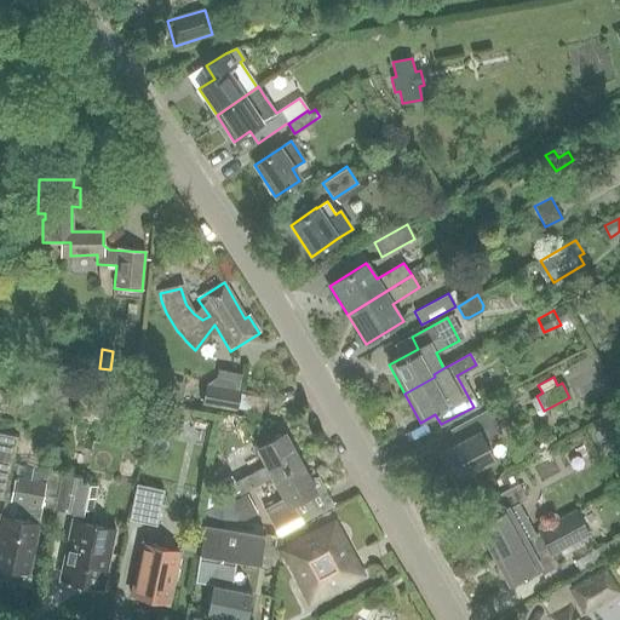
[(162,400),(178,402),(182,384),(166,382),(162,400)]
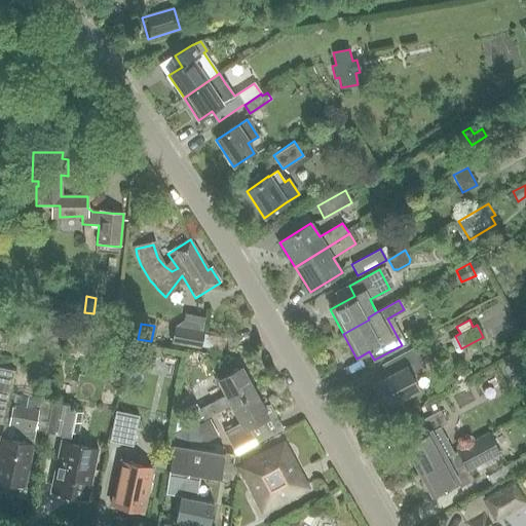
[(175,325),(172,342),(200,348),(204,331),(175,325)]
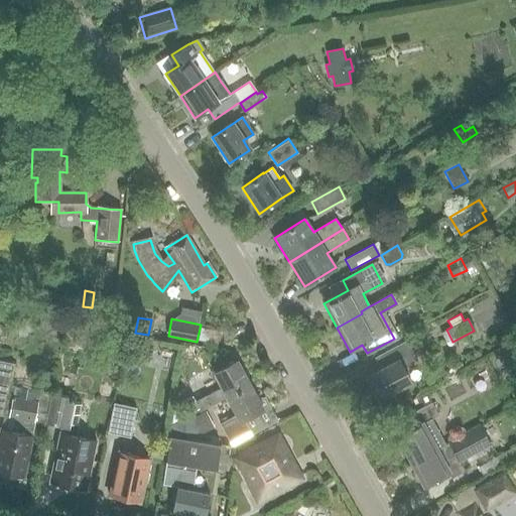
[(131,339),(128,351),(144,355),(146,342),(131,339)]
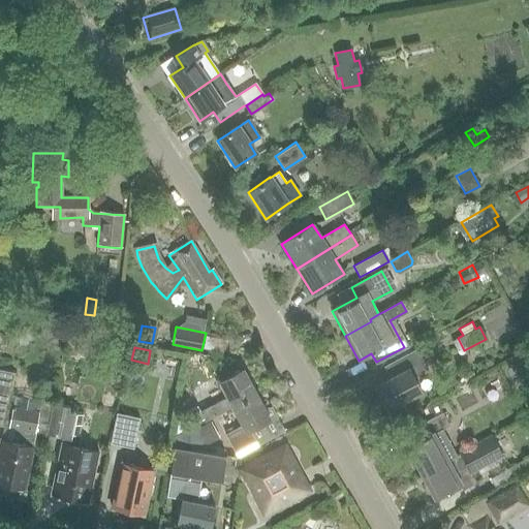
[(413,377),(428,370),(416,349),(392,362),(398,374),(373,387),(385,410),(421,392),(413,377)]
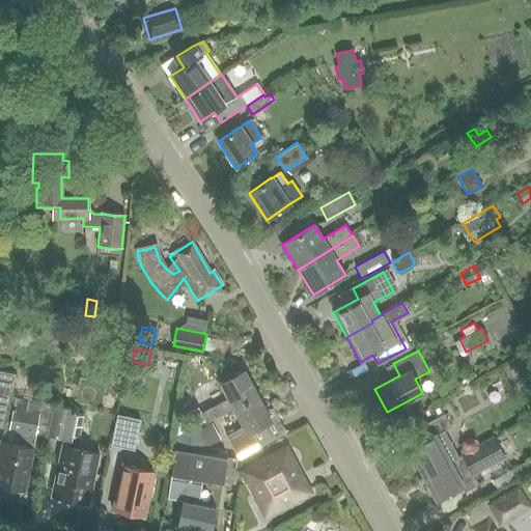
[(0,371),(0,426),(2,427),(14,374),(0,371)]
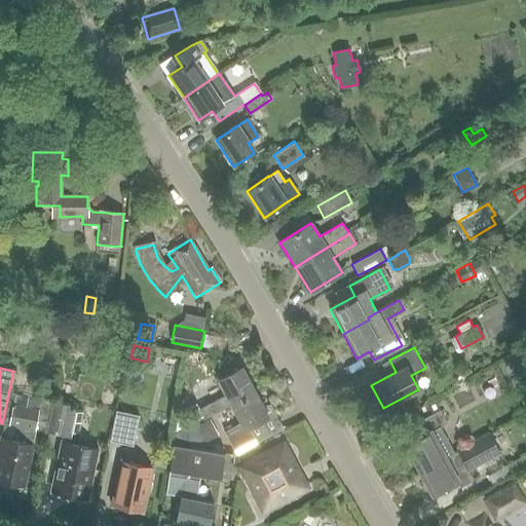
[(204,420),(216,414),(231,405),(255,392),(240,368),(218,380),(228,399),(223,402),(221,399),(199,411),(202,416),(204,420)]
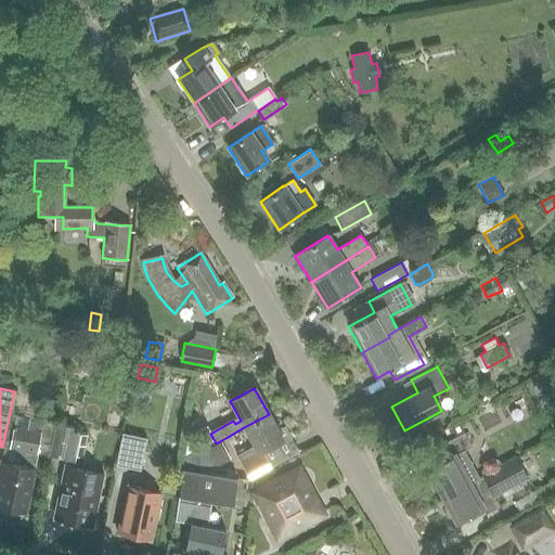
[(480,399),(474,402),(478,410),(485,405),(480,399)]
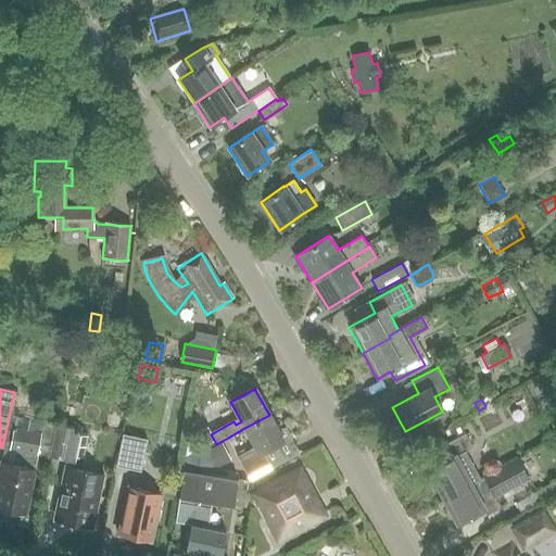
[(555,413),(545,419),(554,433),(555,432),(555,413)]
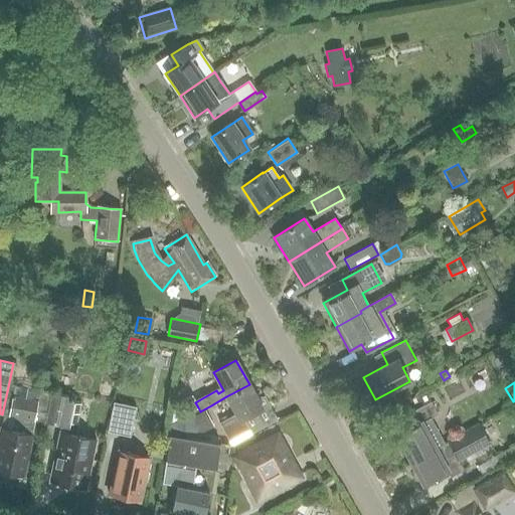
[(249,384),(226,396),(237,415),(221,424),(229,440),(248,431),(242,419),(262,408),(249,384)]
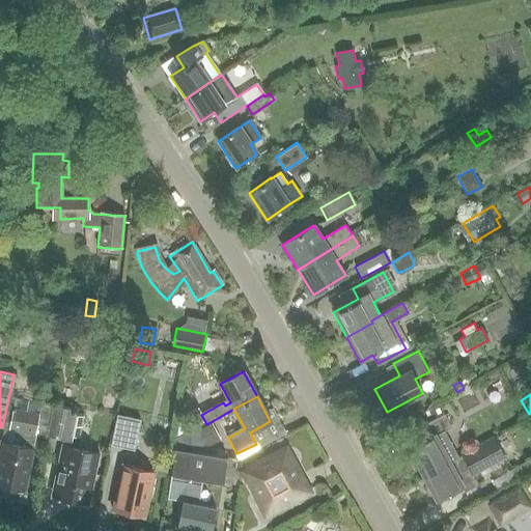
[(92,474),(96,453),(79,450),(81,439),(79,438),(83,417),(68,414),(70,409),(61,408),(61,407),(54,406),(47,437),(65,441),(61,458),(58,457),(55,472),(58,473),(53,497),(86,504),(89,488),(92,488),(95,475),(92,474)]
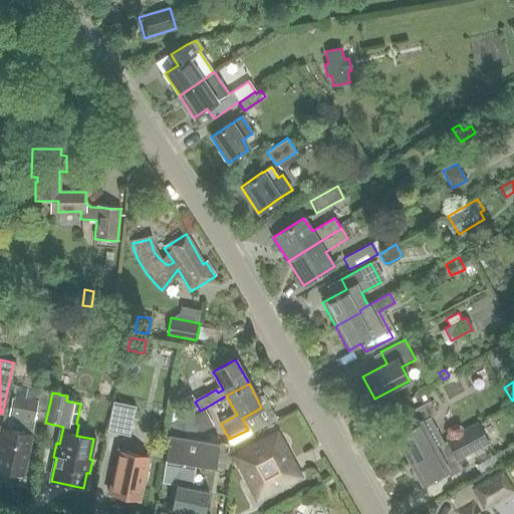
[(187,414),(198,407),(195,402),(192,395),(180,401),(187,414)]
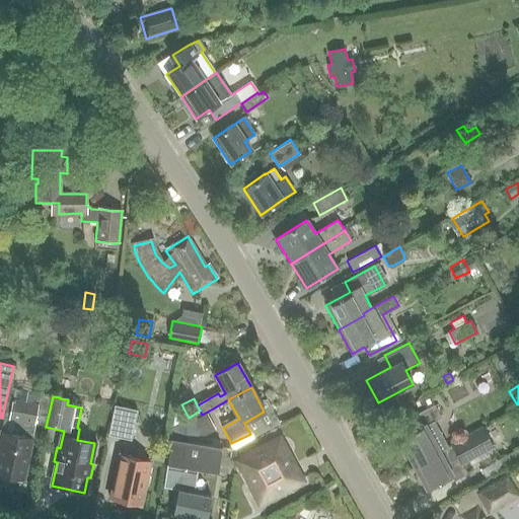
[(0,432),(0,475),(23,480),(32,438),(31,438),(39,404),(12,399),(8,419),(15,421),(12,434),(0,432)]
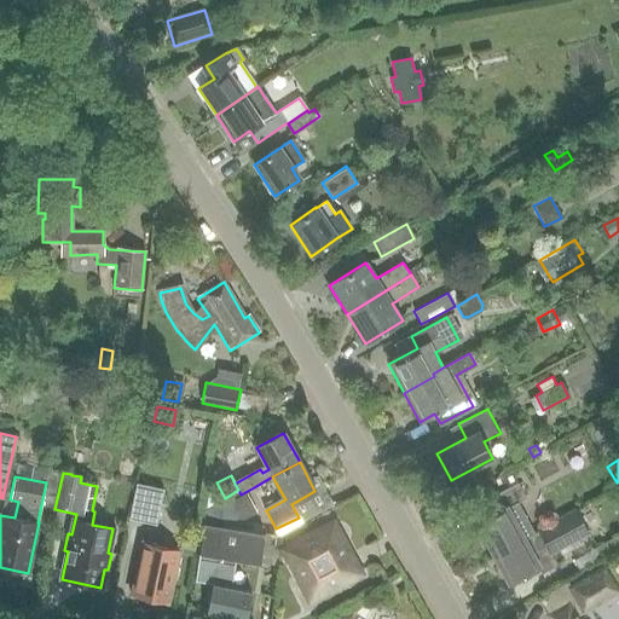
[(137,484),(129,519),(156,524),(163,489),(137,484)]
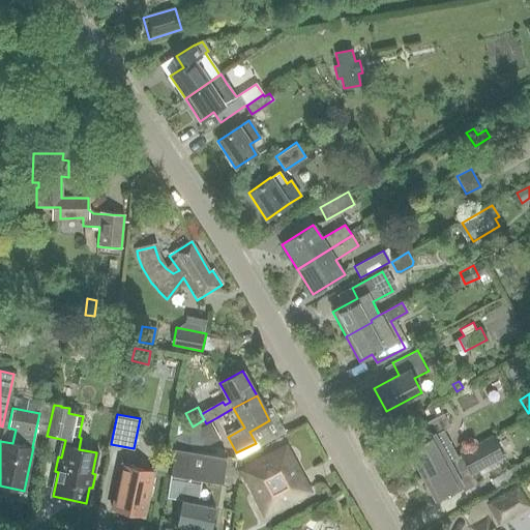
[(421,476),(457,458),(442,431),(449,427),(443,414),(418,428),(424,438),(406,447),(421,476)]
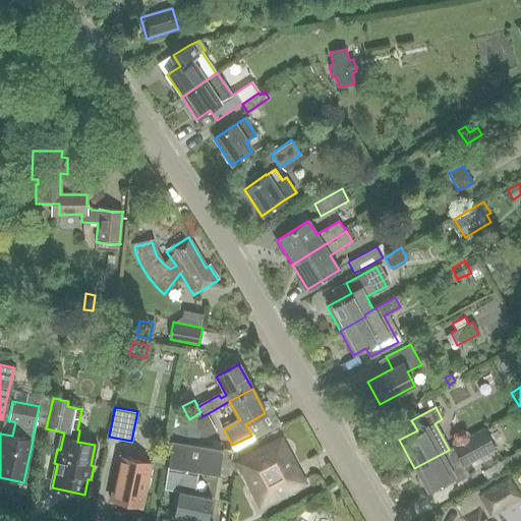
[(208,415),(191,424),(199,439),(216,430),(208,415)]
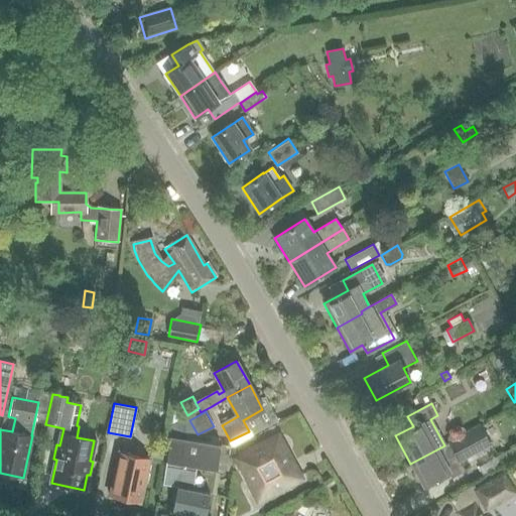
[(169,437),(183,439),(185,429),(184,418),(171,425),(169,437)]
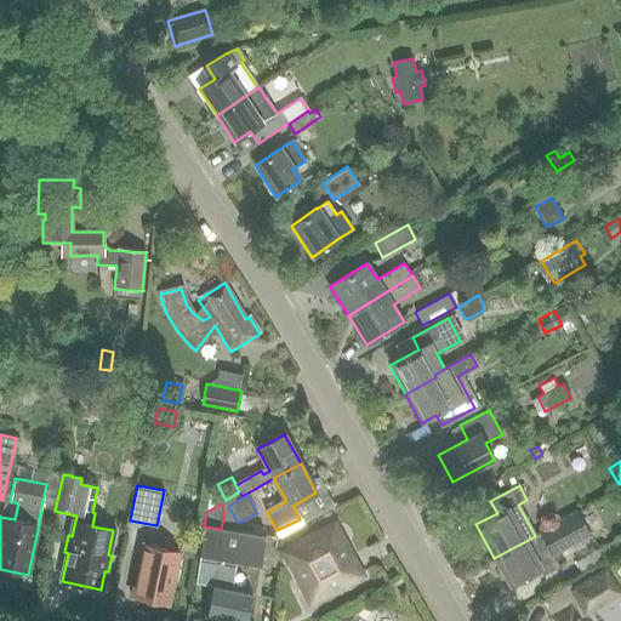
[(551,556),(590,535),(577,513),(535,536),(494,558),(508,586),(540,569),(542,574),(557,565),(551,556)]
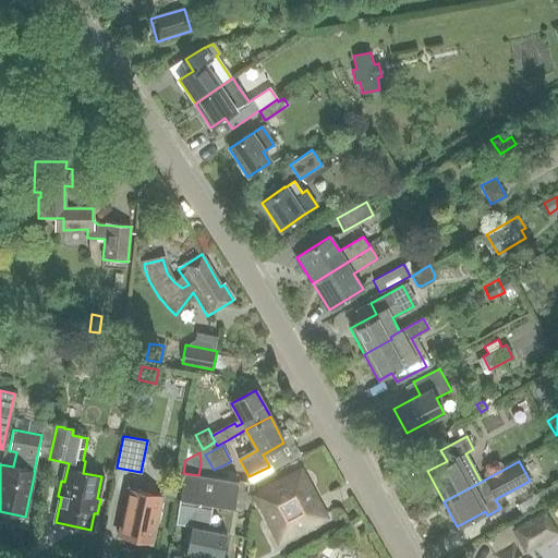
[(233,508),(238,482),(183,473),(174,524),(192,528),(186,553),(215,557),(220,557),(226,534),(207,531),(210,516),(196,512),(198,502),(233,508)]
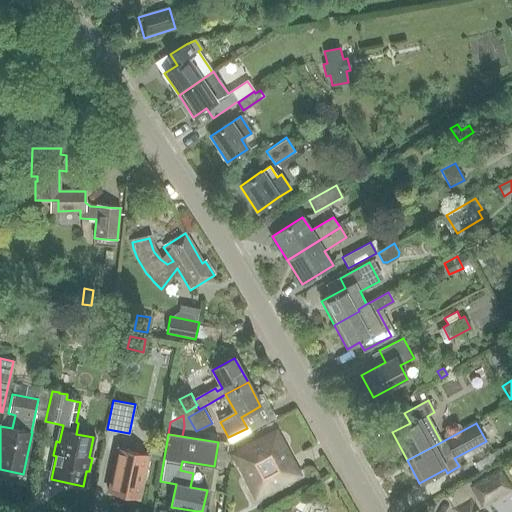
[(234,456),(245,476),(256,496),(297,474),(275,434),(234,456)]
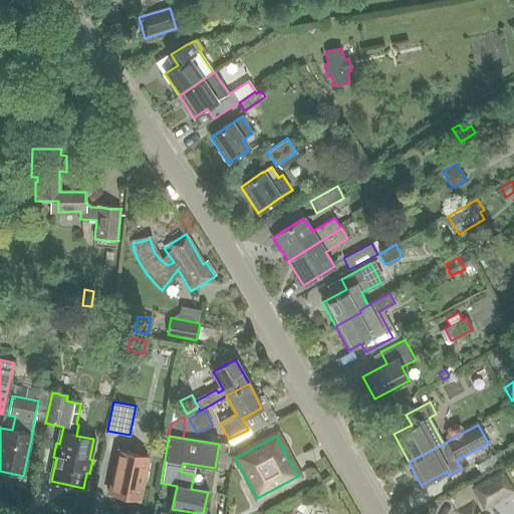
[(153,443),(150,456),(163,459),(165,446),(153,443)]
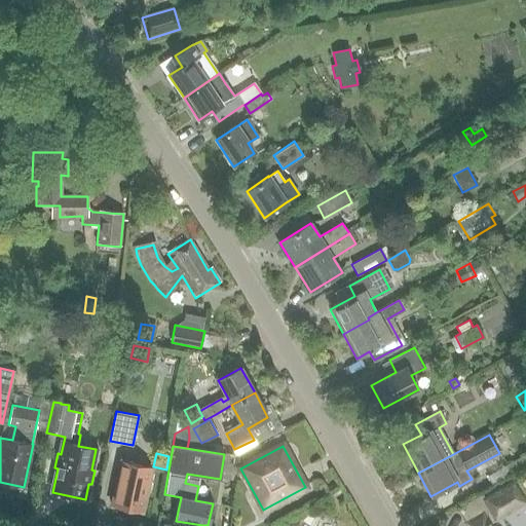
[(233,456),(224,455),(221,479),(230,481),(233,456)]
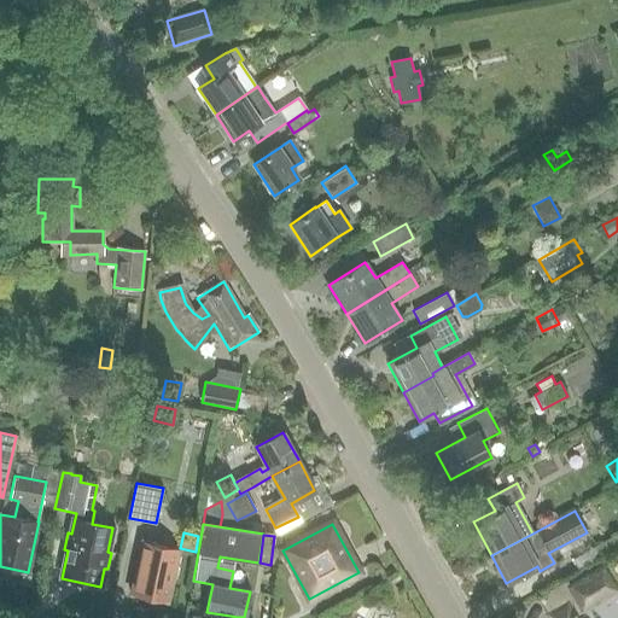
[(617,535),(594,547),(601,559),(617,548),(617,535)]
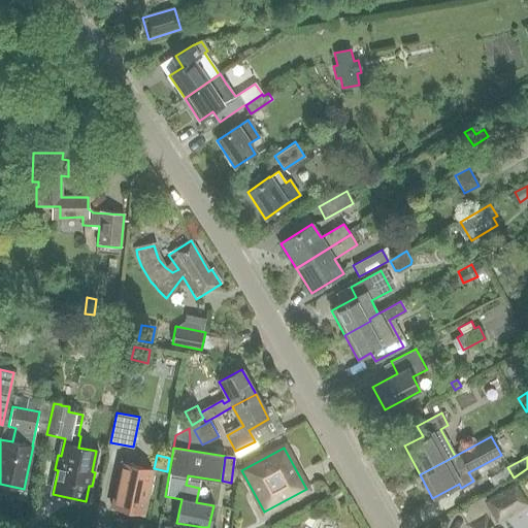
[(143,515),(153,468),(122,462),(111,507),(143,515)]
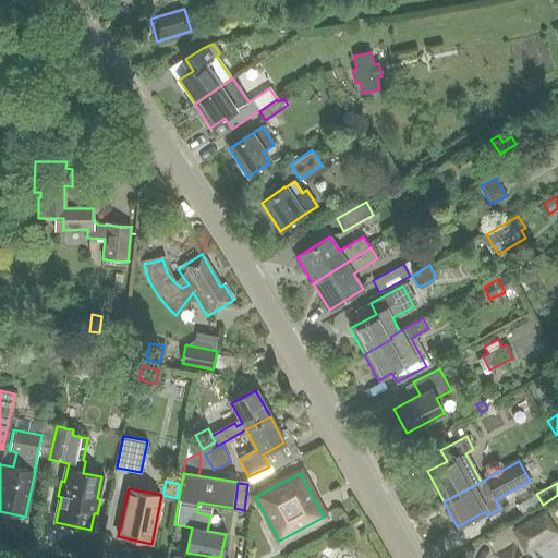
[(523,542),(499,556),(497,557),(496,557),(519,557),(519,556),(557,533),(544,509),(513,526),(523,542)]
